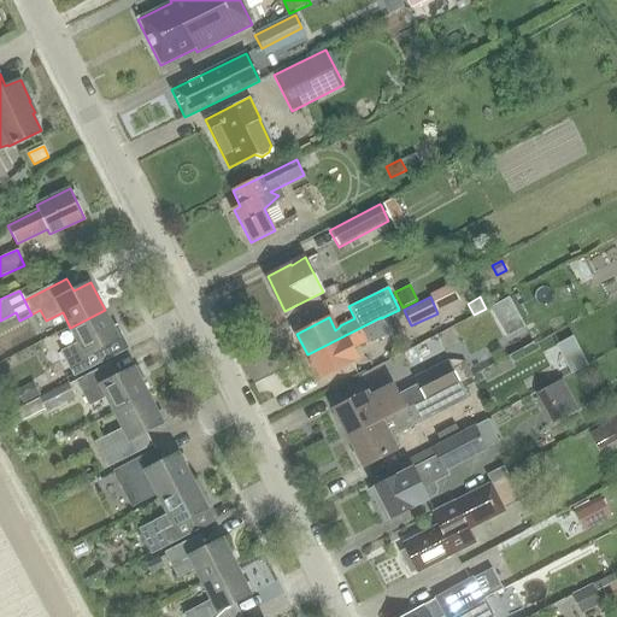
[(103,346),(119,338),(105,310),(70,328),(78,342),(62,352),(75,377),(109,359),(103,346)]
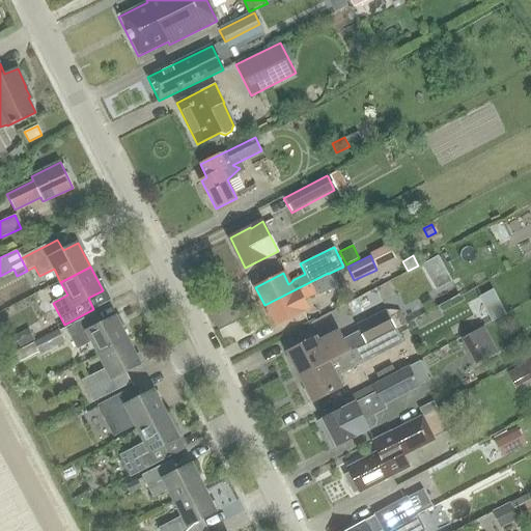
[(334,286),(328,274),(328,273),(264,305),(275,326),(309,308),(304,299),(315,294),(314,291),(316,290),(318,295),(334,286)]
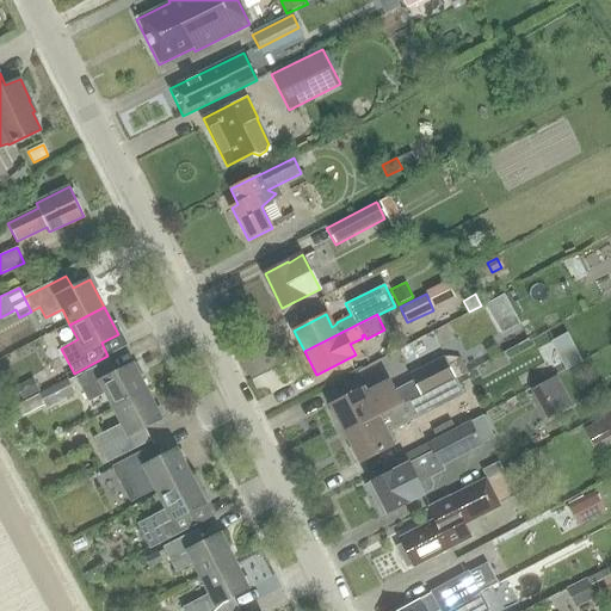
[(567,331),(551,339),(566,368),(581,359),(567,331)]
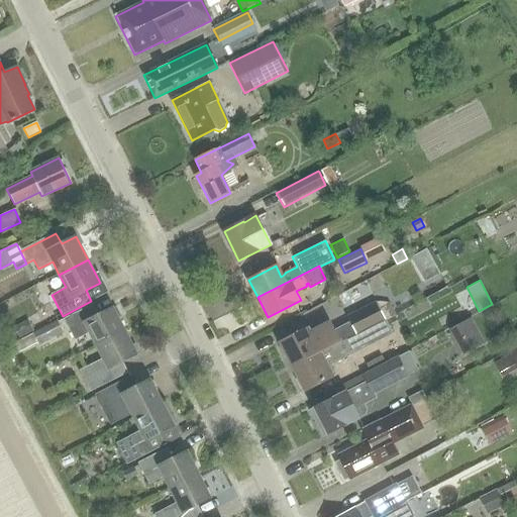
[(354,336),(385,320),(376,303),(334,324),(336,328),(327,332),(323,325),(319,323),(281,343),(293,367),(323,351),(354,336)]
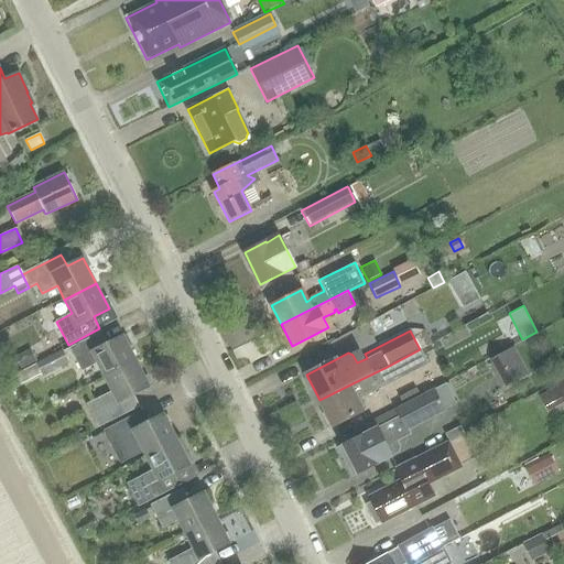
[(105,378),(137,361),(123,336),(107,344),(101,333),(69,348),(82,371),(97,364),(105,378)]
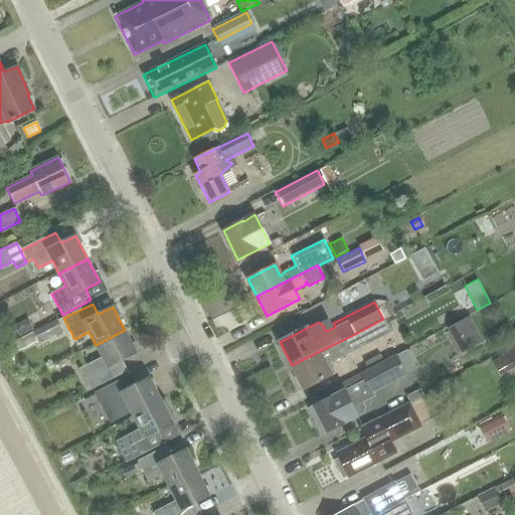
[(470,317),(459,323),(472,348),(483,343),(470,317)]
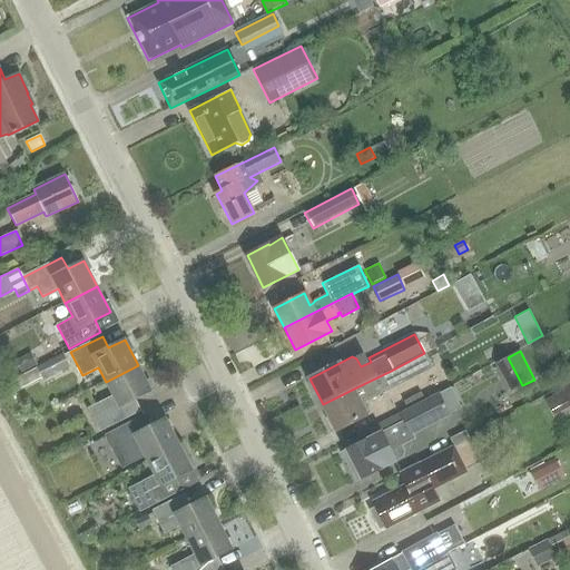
[(37,365),(31,353),(16,361),(21,372),(37,365)]
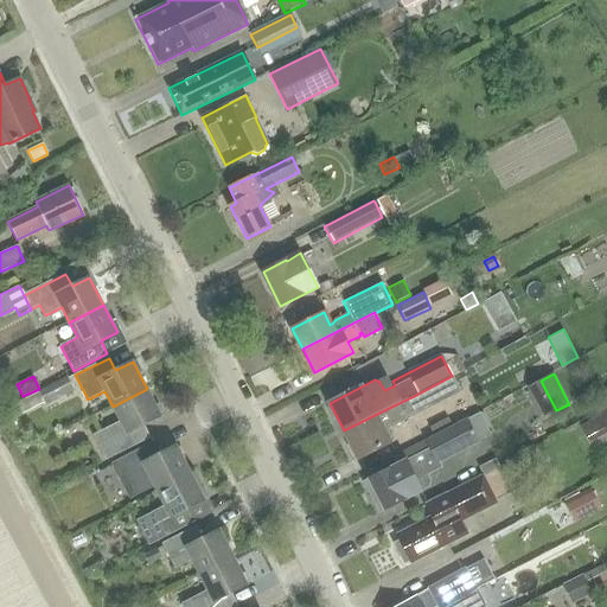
[(75,390),(68,376),(37,391),(44,406),(75,390)]
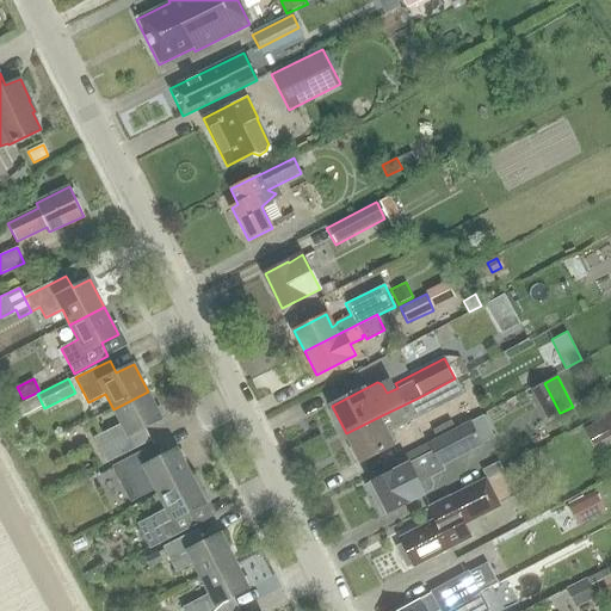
[(463,395),(455,378),(419,397),(382,415),(346,433),(360,461),(392,445),(396,443),(390,432),(463,395)]
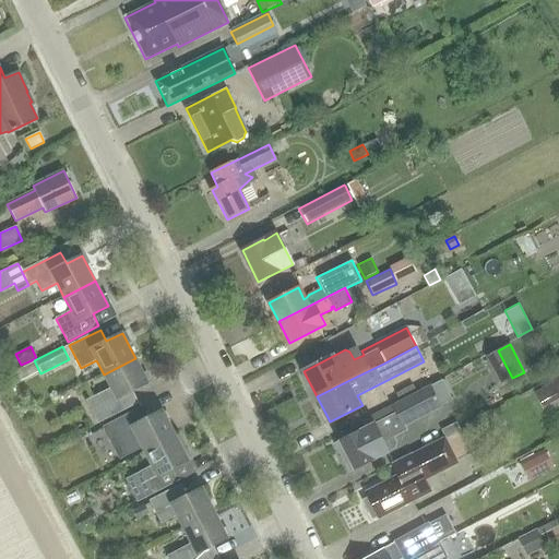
[(132,391),(149,383),(135,358),(104,375),(110,388),(86,401),(98,424),(138,403),(132,391)]
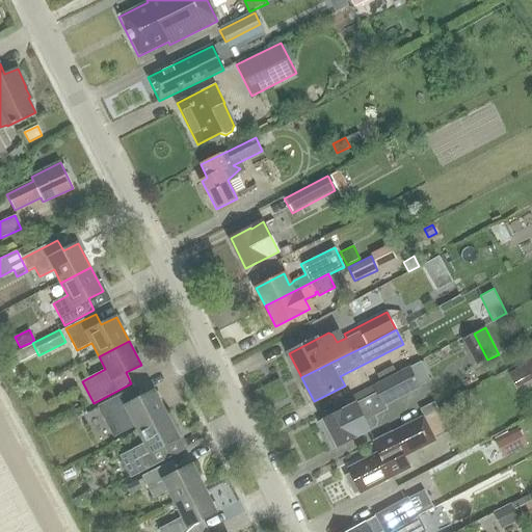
[(344,401),(347,408),(318,423),(333,449),(376,427),(377,421),(374,415),(386,409),(383,404),(429,381),(420,363),(344,401)]
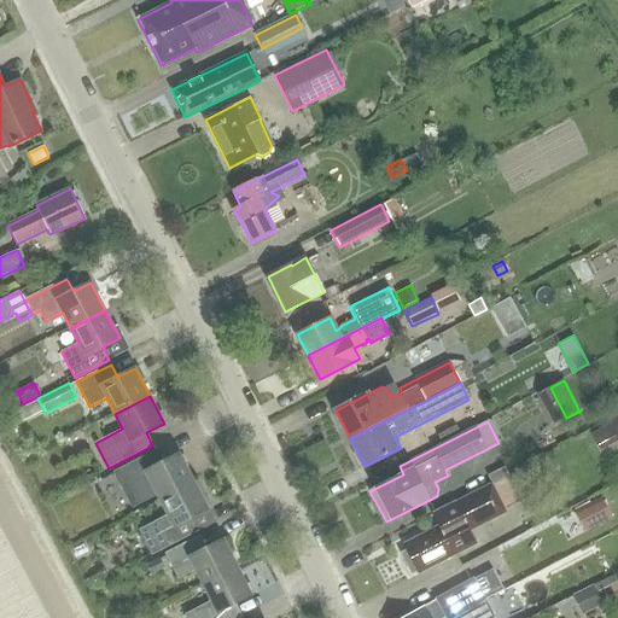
[(158,500),(193,482),(179,454),(162,462),(155,450),(112,472),(130,508),(157,495),(158,500)]
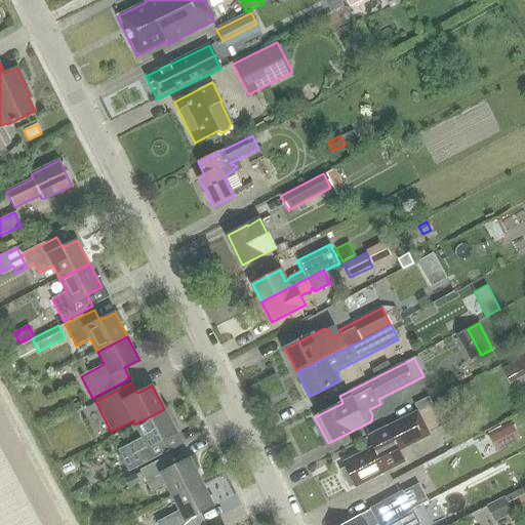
[(162,440),(176,433),(164,409),(134,425),(142,438),(119,449),(130,471),(168,451),(162,440)]
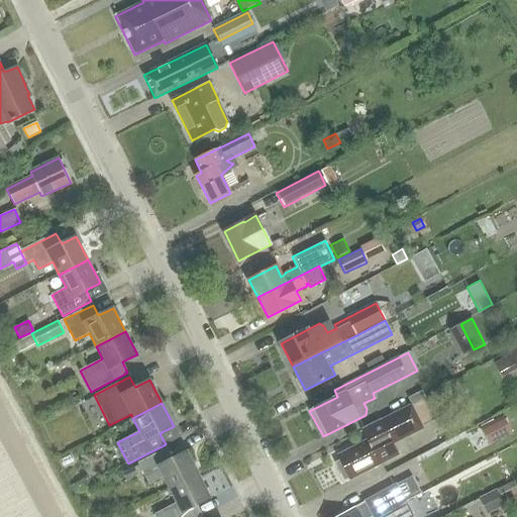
[(340,459),(334,462),(343,481),(349,478),(350,480),(382,464),(399,455),(394,444),(424,429),(422,425),(412,405),(411,403),(380,419),(381,421),(381,422),(364,431),(368,440),(337,455),(340,459)]
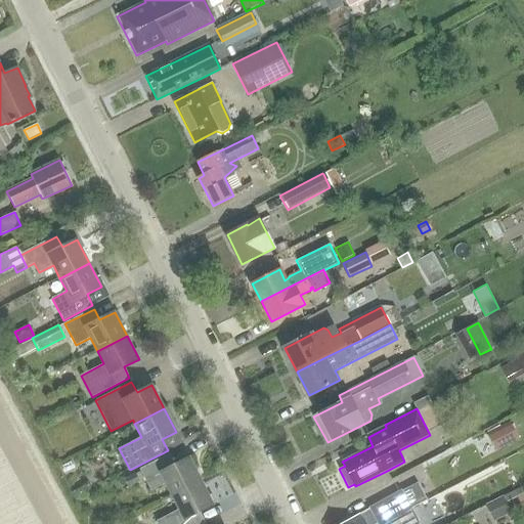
[(510,422),(487,434),(496,450),(519,439),(510,422)]
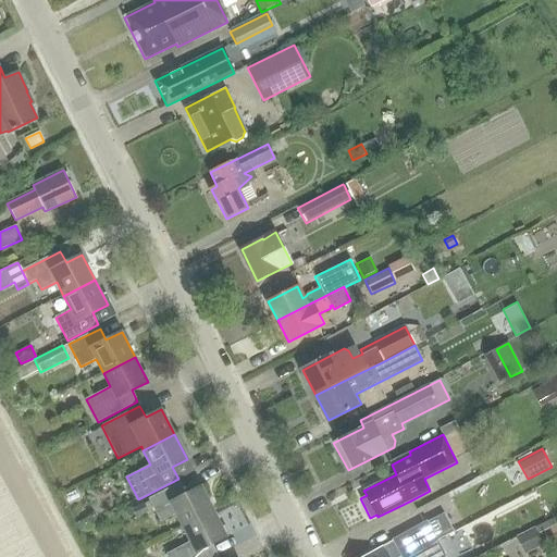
[(183,528),(214,511),(201,486),(185,494),(180,483),(148,498),(160,521),(175,514),(183,528)]
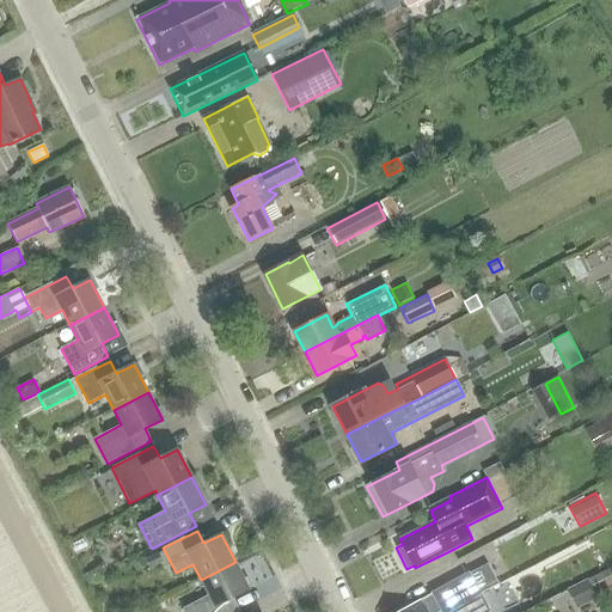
[(150,570),(163,563),(158,552),(145,560),(150,570)]
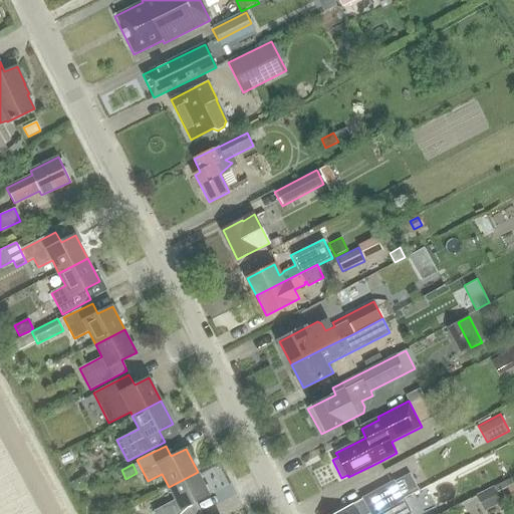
[(196,502),(209,495),(198,472),(169,487),(175,500),(153,511),(155,513),(198,513),(201,513),(196,502)]
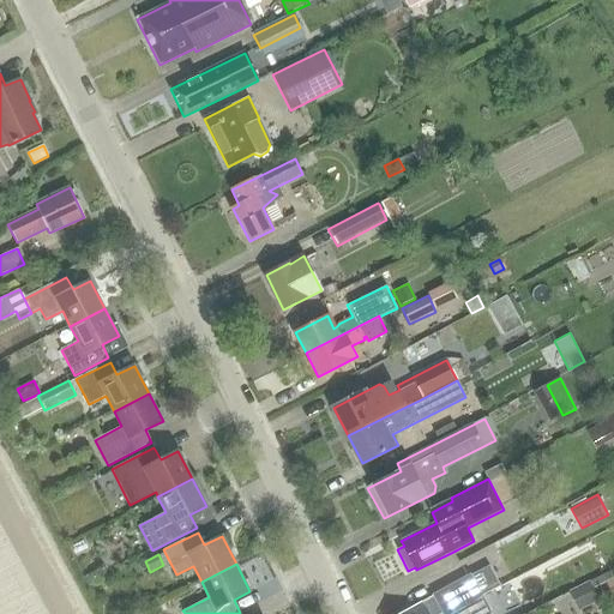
[(420,603),(399,613),(450,613),(482,597),(470,576),(469,575),(469,573),(451,583),(431,595),(432,596),(420,603)]
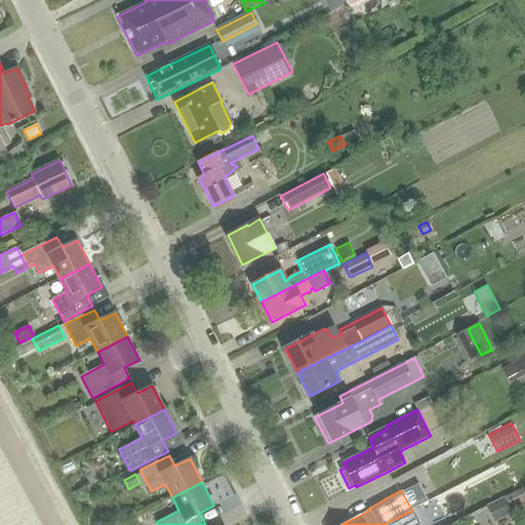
[(508,505),(506,500),(505,497),(491,503),(497,517),(511,510),(508,505)]
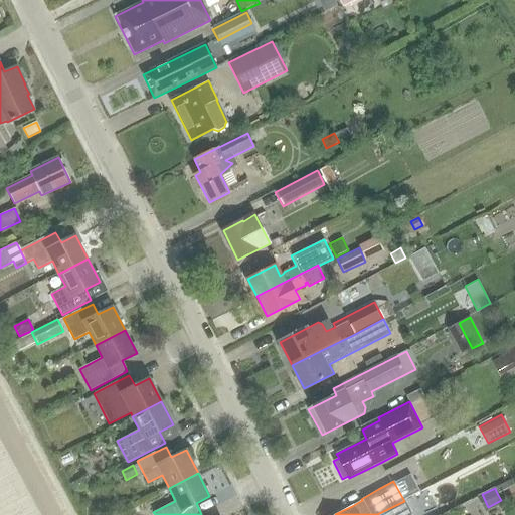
[(411,514),(404,501),(377,514),(411,514)]
